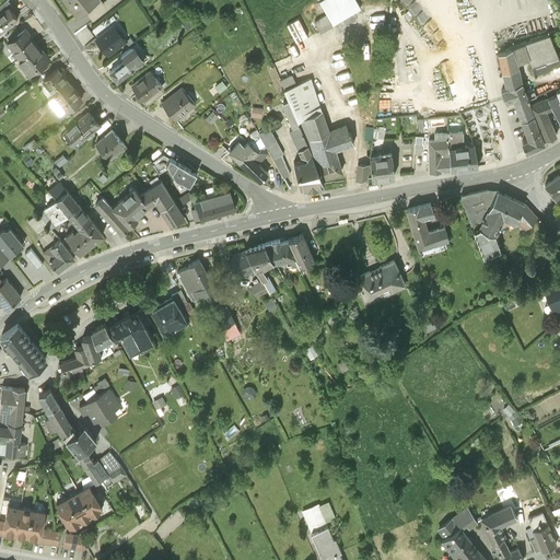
[(98,0),(97,0),(66,0),(78,15),(98,0)]
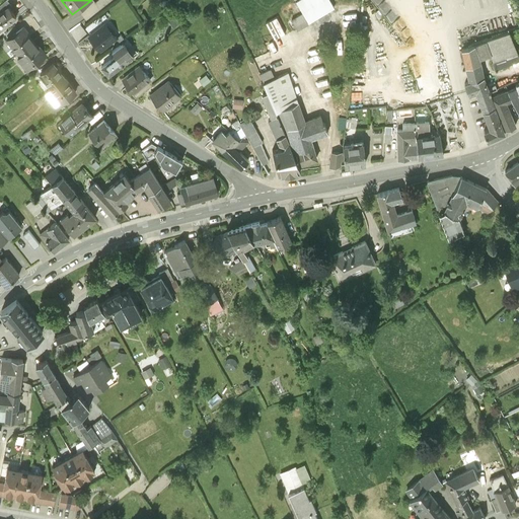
[(98,0),(94,4),(91,0),(78,10),(86,20),(112,0),(98,0)]
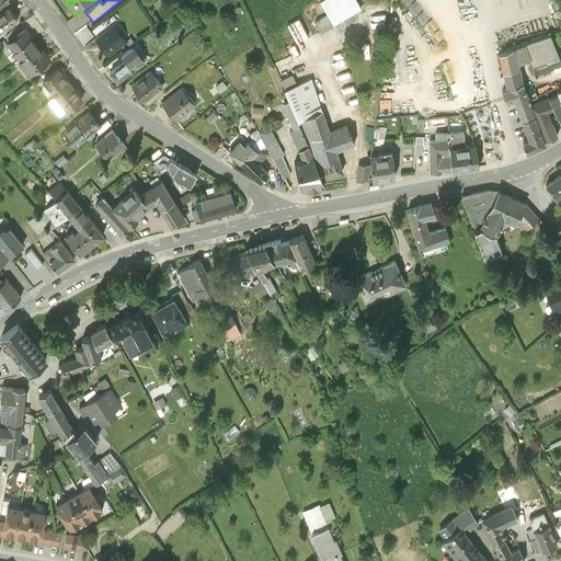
[(361,8),(355,0),(322,0),(321,1),(328,13),(333,23),(361,8)]
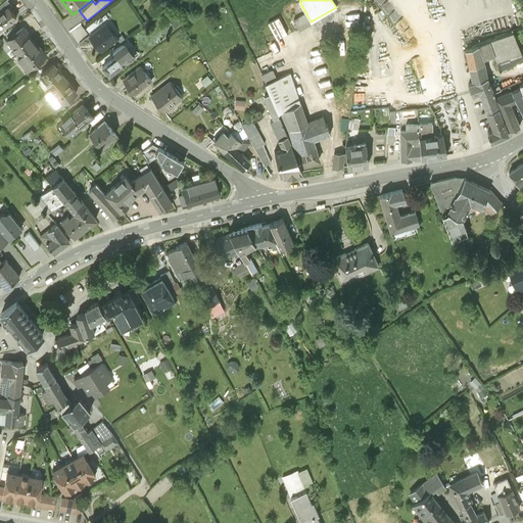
[(0,7),(0,14),(8,8),(8,9),(11,7),(7,2),(0,7)]
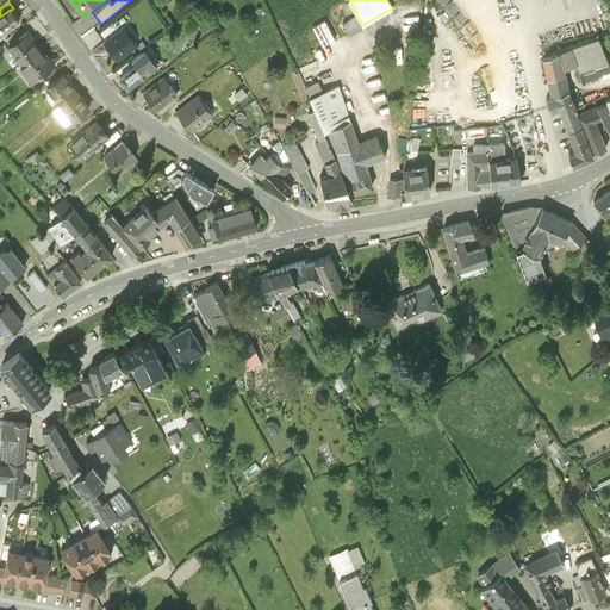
[(0,36),(18,22),(10,11),(10,10),(0,17),(0,36)]
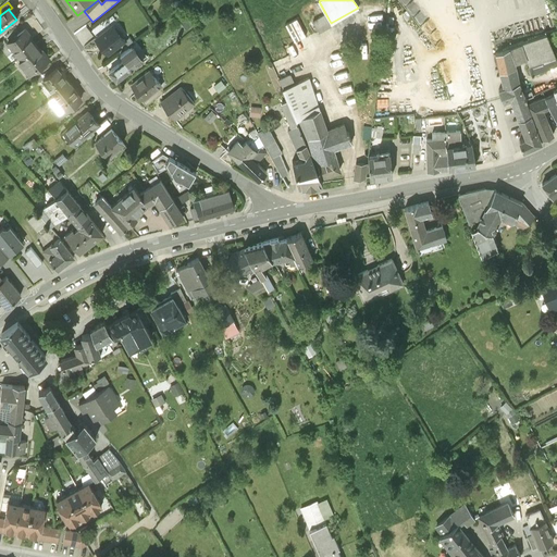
[(331,23),(325,13),(312,20),(318,29),(331,23)]
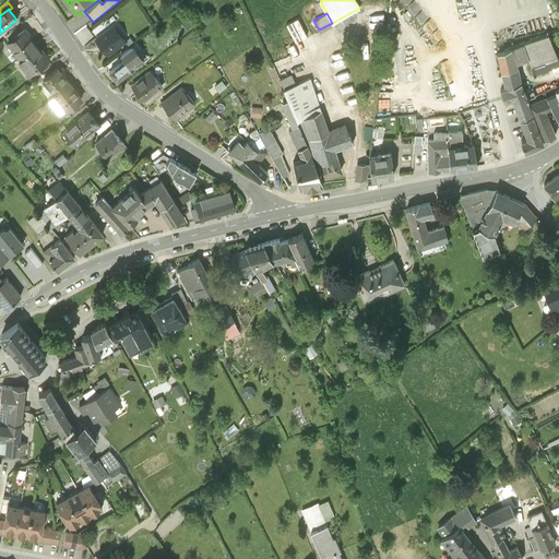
[(117,22),(113,15),(91,33),(96,38),(113,25),(117,22)]
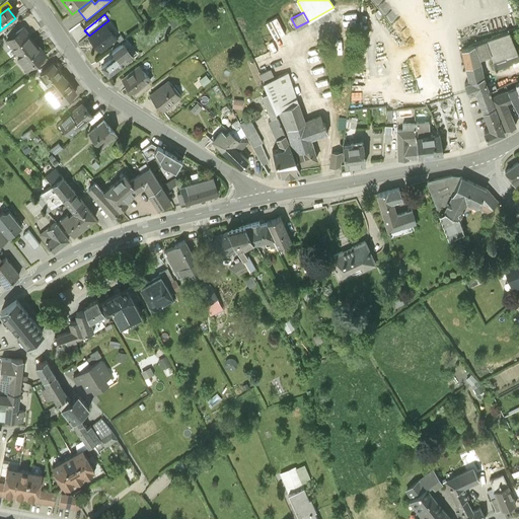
[(284,32),(276,17),(267,21),(275,38),(284,32)]
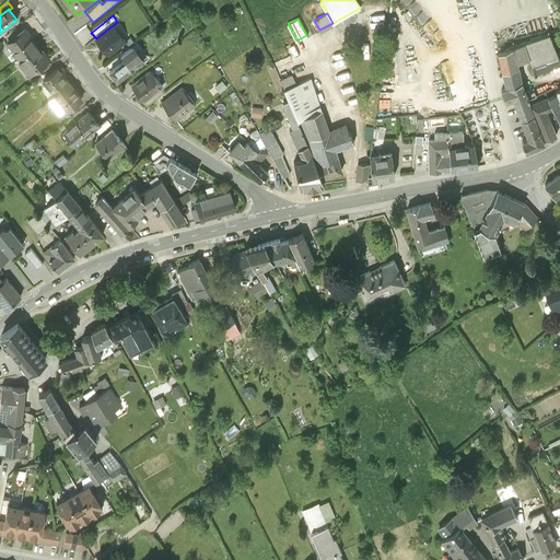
[(126,41),(113,25),(96,38),(108,54),(125,42),(126,41)]
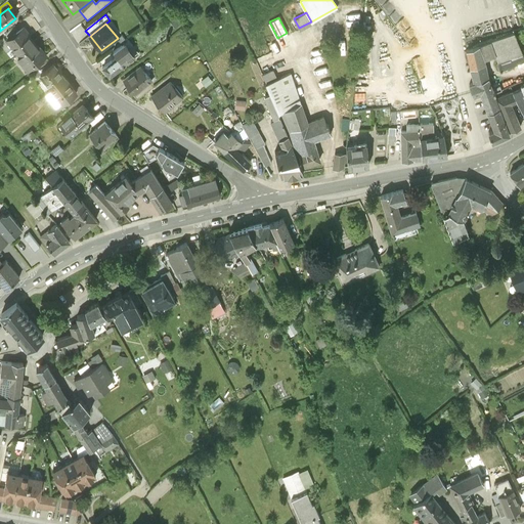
[(8,41),(19,54),(34,43),(30,38),(31,37),(25,29),(8,41)]
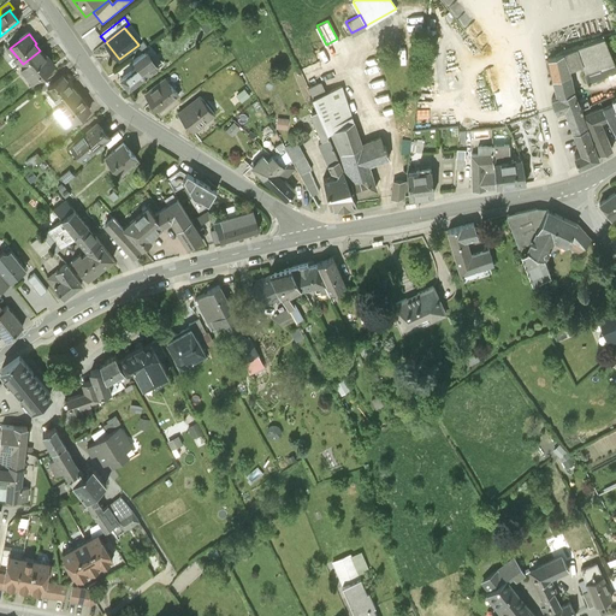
[(614,61),(604,39),(576,49),(584,65),(586,71),(614,61)]
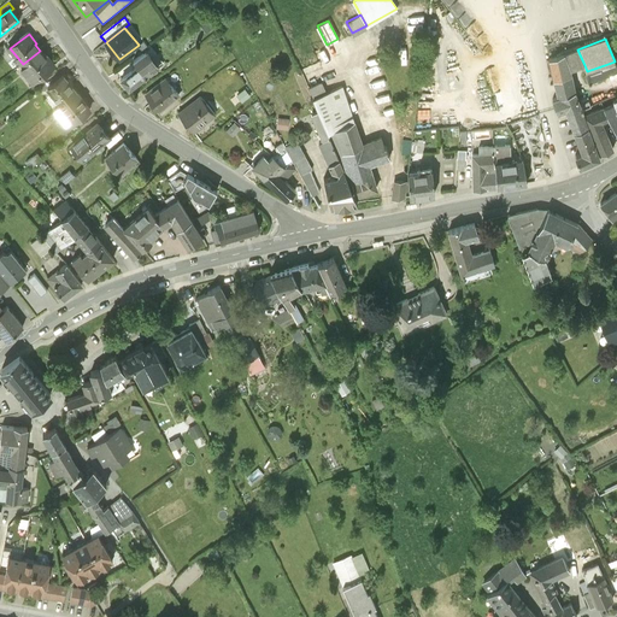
[(144,41),(139,45),(137,46),(144,53),(147,51),(150,48),(144,41)]
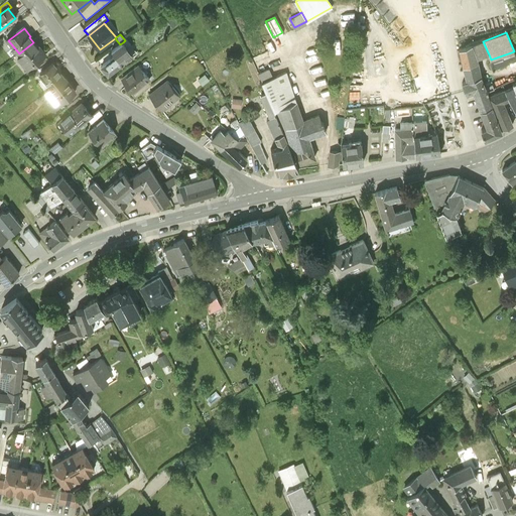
[(125,40),(123,42),(129,49),(133,46),(127,38),(125,40)]
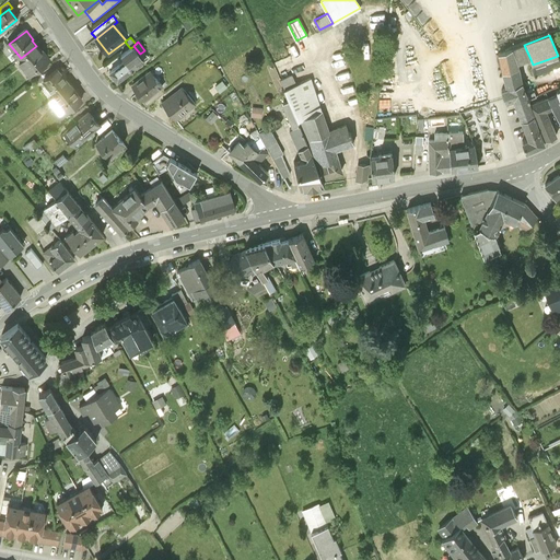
[(524,45),(513,49),(517,63),(531,59),(524,45)]
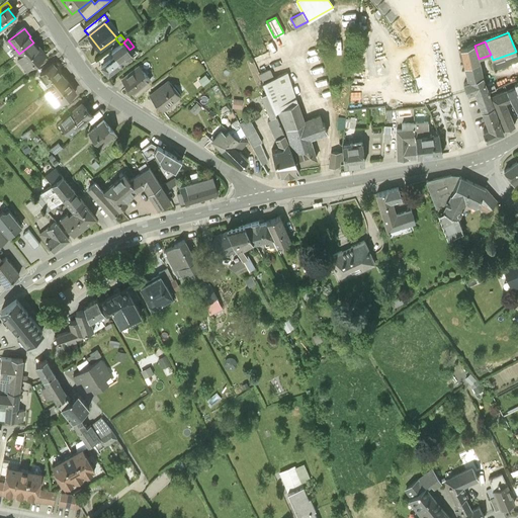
[(38,48),(33,42),(19,54),(18,55),(30,69),(47,56),(39,48),(38,48)]
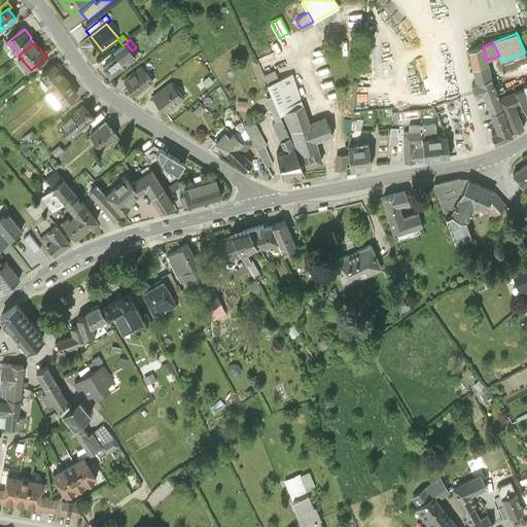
[(117,57),(103,68),(110,76),(121,67),(134,58),(136,56),(132,50),(126,43),(123,45),(114,51),(117,57)]
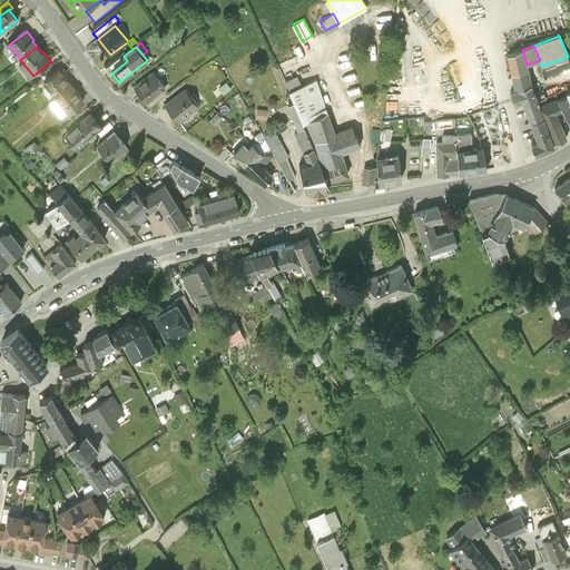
[(527,65),(522,50),(508,56),(511,74),(528,69),(527,65)]
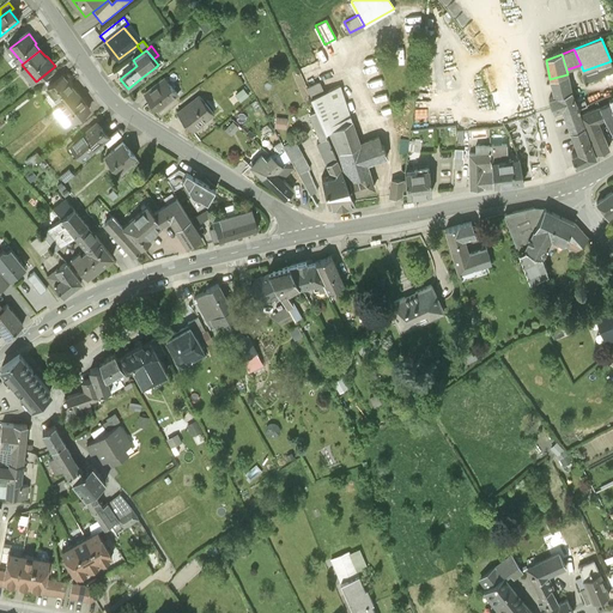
[(159,72),(156,67),(141,78),(145,84),(159,72)]
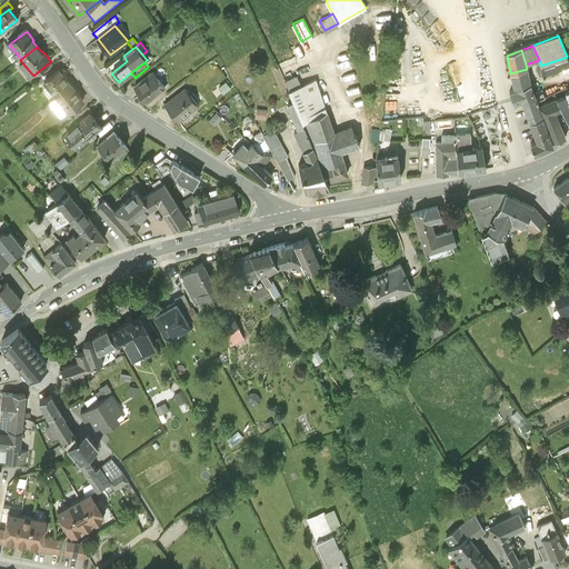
[(527,69),(510,73),(515,90),(530,85),(527,69)]
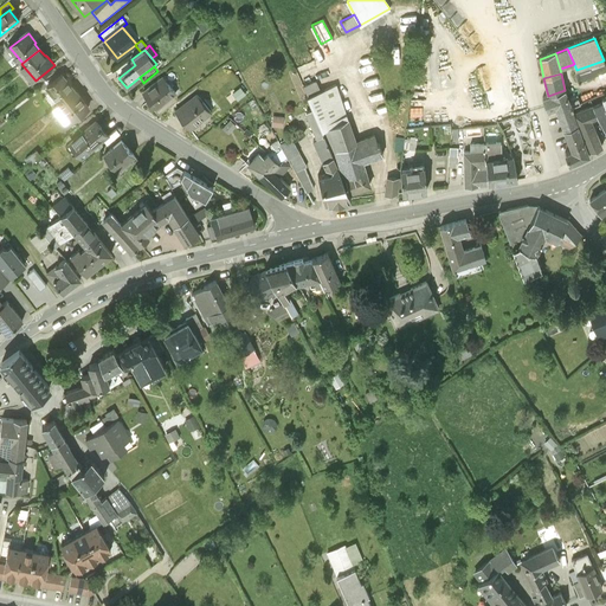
[(47,89),(60,105),(76,94),(63,77),(47,89)]
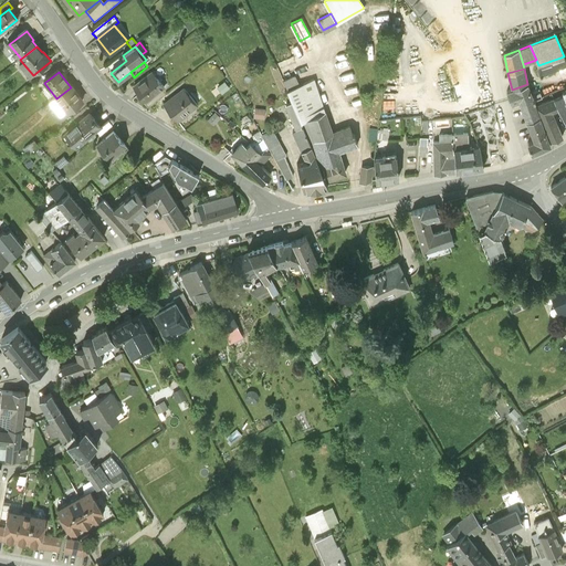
[(152,72),(134,86),(146,102),(164,87),(152,72)]
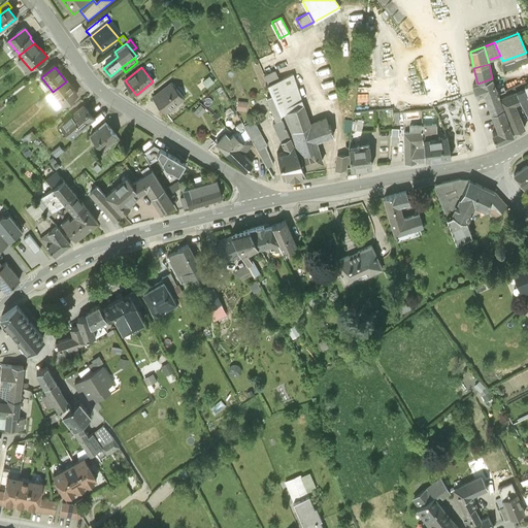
[(264,74),(268,84),(279,79),(275,70),(264,74)]
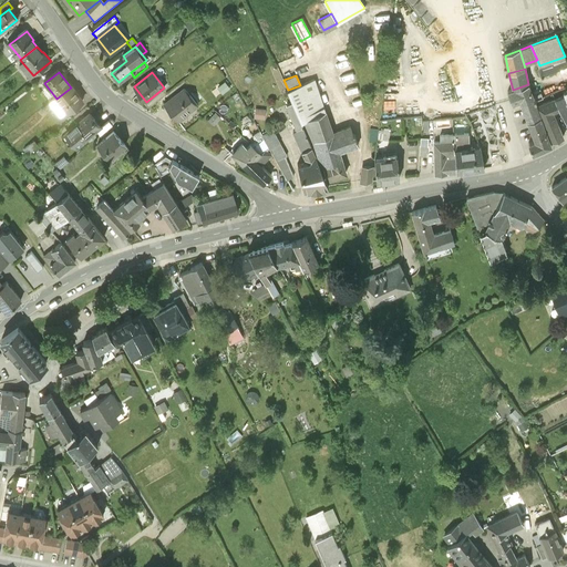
[(306,121),(326,112),(315,79),(300,85),(288,90),(294,102),(301,121),(301,123),(306,121)]
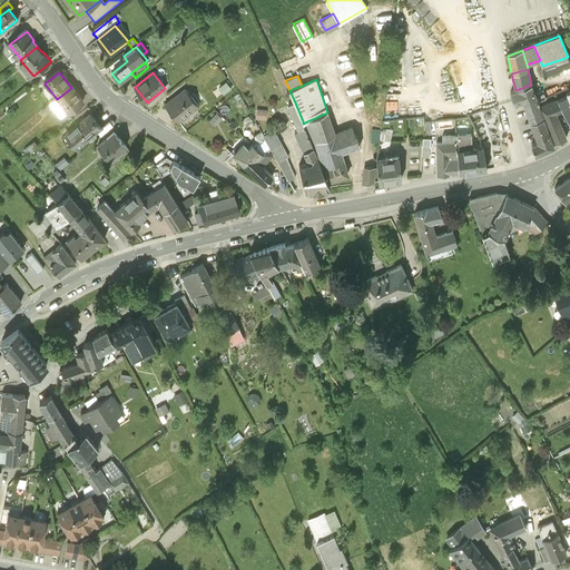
[(231,88),(225,82),(219,88),(224,94),(231,88)]
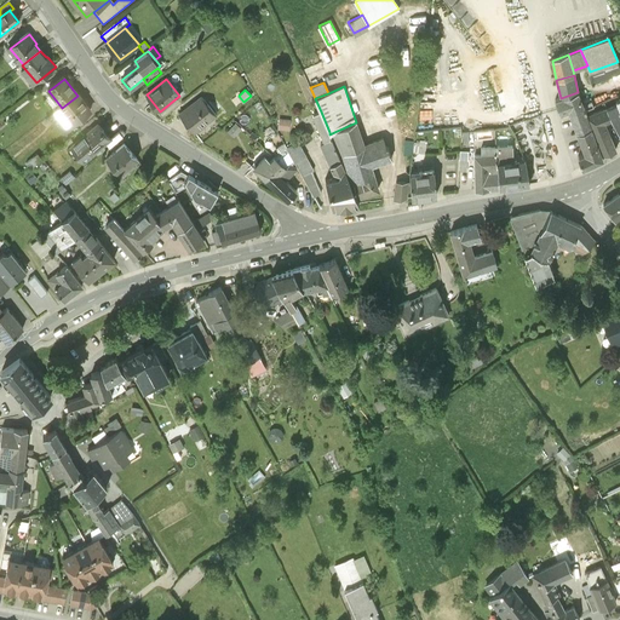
[(568,109),(578,133),(591,127),(578,92),(561,98),(555,101),(560,113),(568,109)]
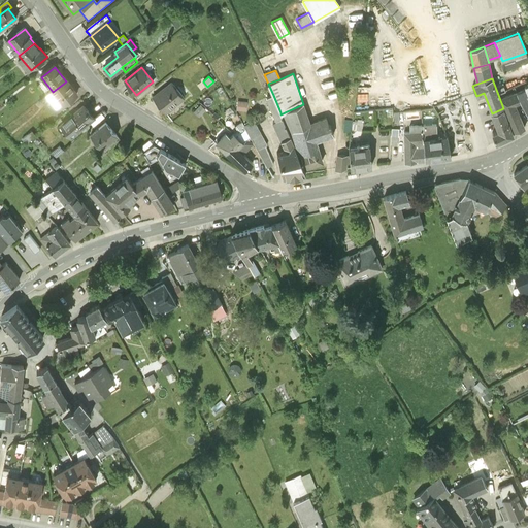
[(77,96),(66,81),(53,92),(52,93),(63,107),(77,96)]
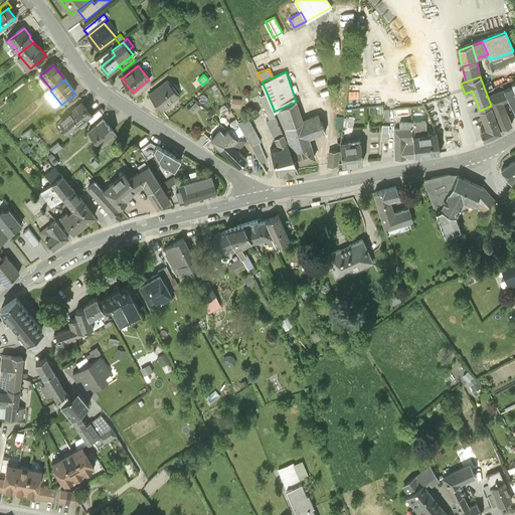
[(167,80),(149,95),(162,112),(169,107),(170,103),(179,96),(167,80)]
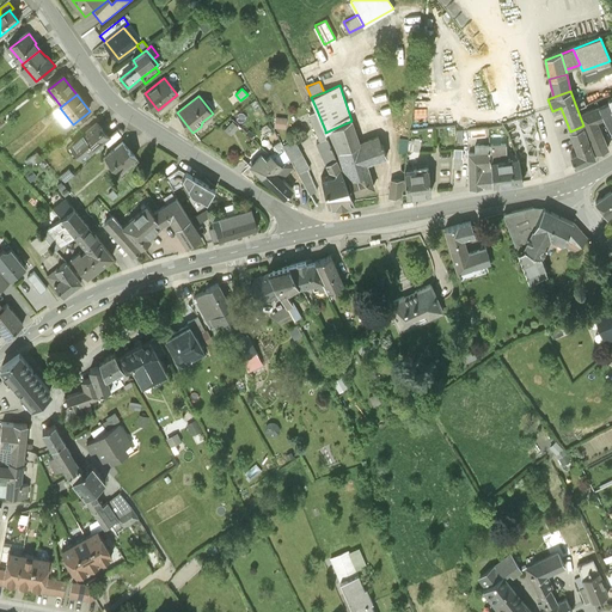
[(611,127),(611,109),(610,102),(599,105),(605,117),(611,127)]
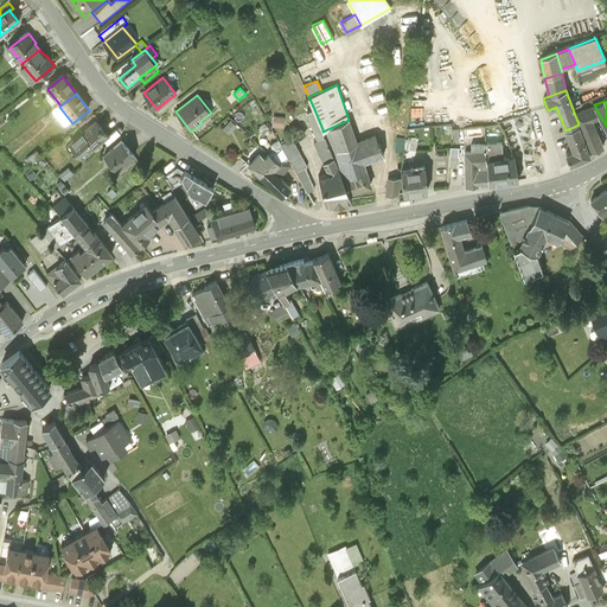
[(575,113),(592,152),(604,147),(593,120),(600,116),(594,104),(575,113)]
